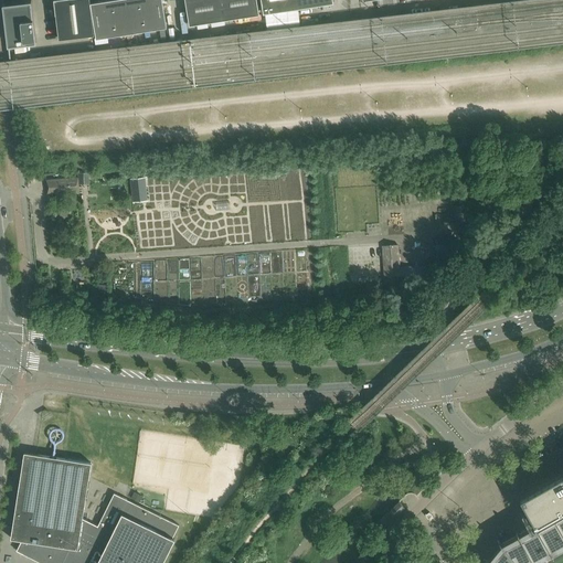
[(56,41),(92,36),(87,0),(62,0),(52,1),(56,41)]
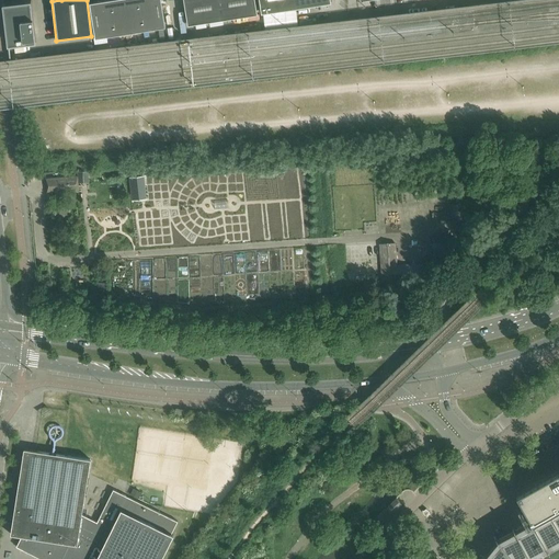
[(159,0),(129,0),(89,7),(94,42),(164,31),(159,0)]
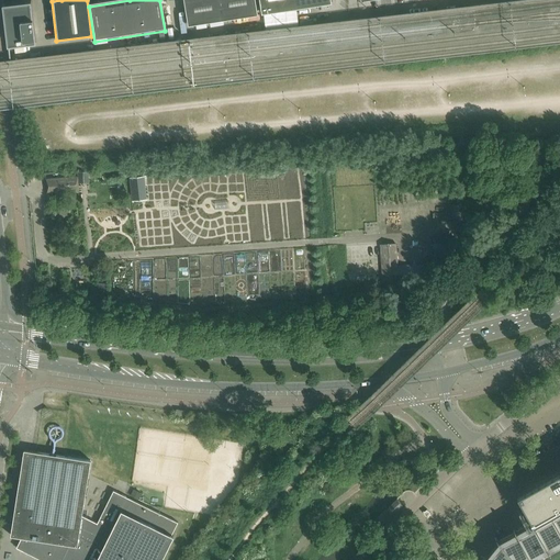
[(256,17),(253,0),(181,0),(186,26),(256,17)]
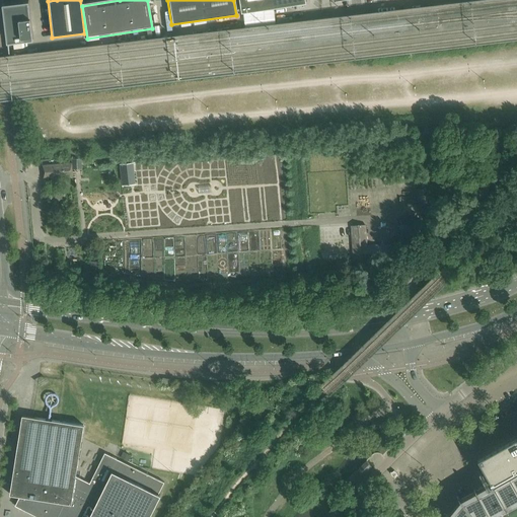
[(237,0),(240,14),(272,9),(270,0),(237,0)]
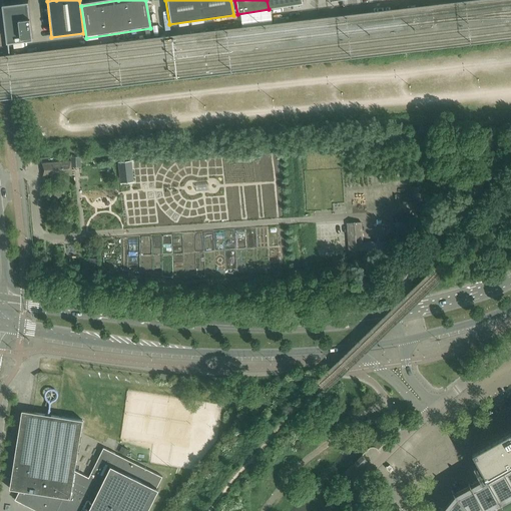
[(267,0),(269,9),(301,4),(300,0),(267,0)]
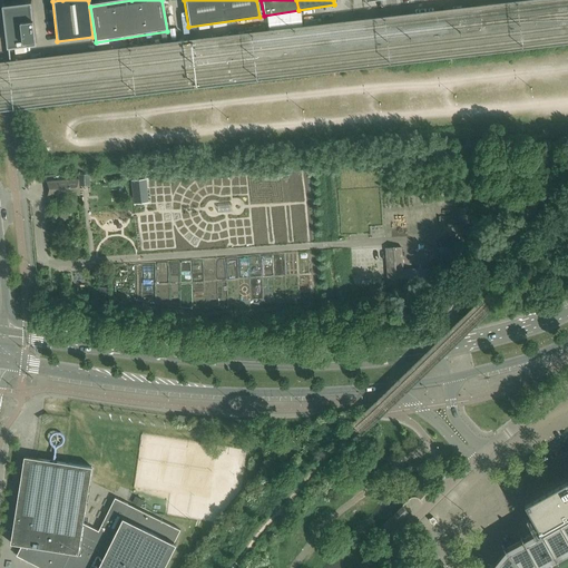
[(1,5),(2,10),(6,47),(35,43),(33,36),(32,18),(30,1),(1,5)]
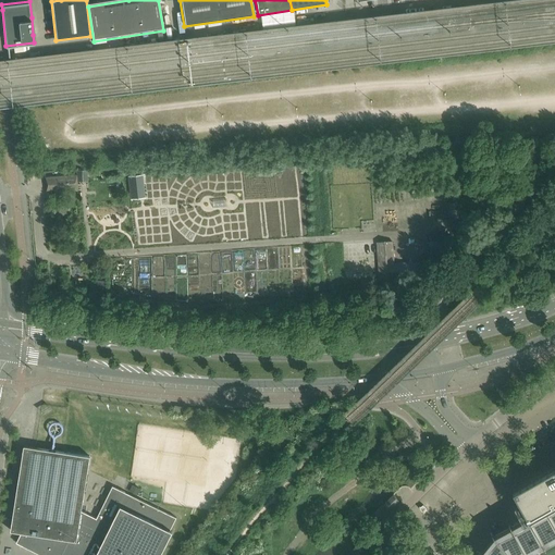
[(44,180),(45,194),(64,193),(64,189),(68,189),(69,193),(76,192),(76,187),(74,187),(74,182),(75,182),(75,177),(44,180)]
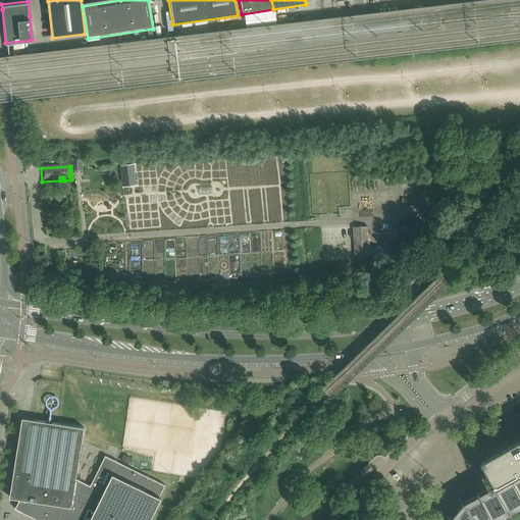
[(133,167),(117,169),(120,190),(135,188),(133,167)]
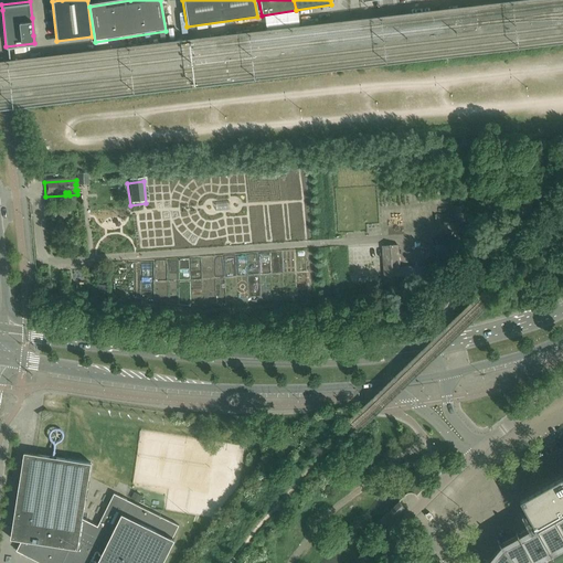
[(381,248),(383,284),(397,283),(397,285),(423,283),(423,268),(396,271),(395,247),(391,247),(391,250),(385,250),(385,247),(381,248)]
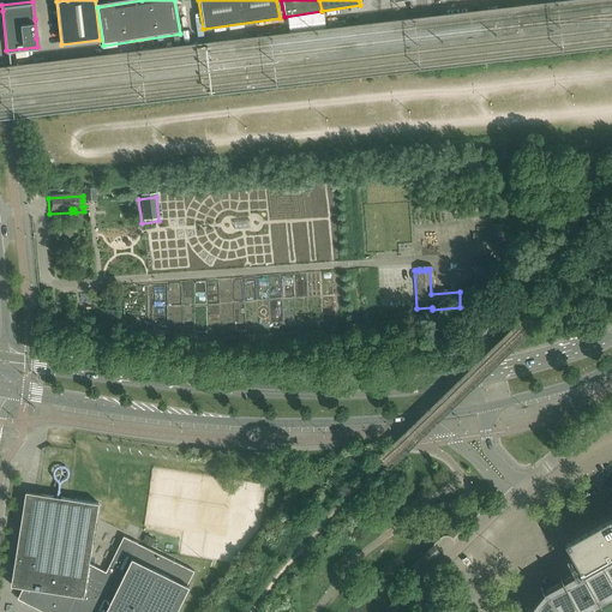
[(192,574),(121,538),(105,574),(88,565),(97,505),(37,496),(24,493),(16,551),(10,587),(22,589),(16,601),(37,611),(175,611),(187,588),(186,587),(192,574)]
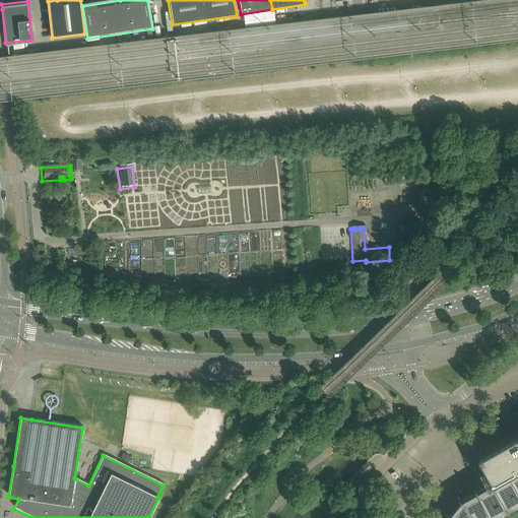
[(517,435),(476,458),(483,471),(491,484),(460,501),(472,517),(477,517),(517,494),(517,435)]
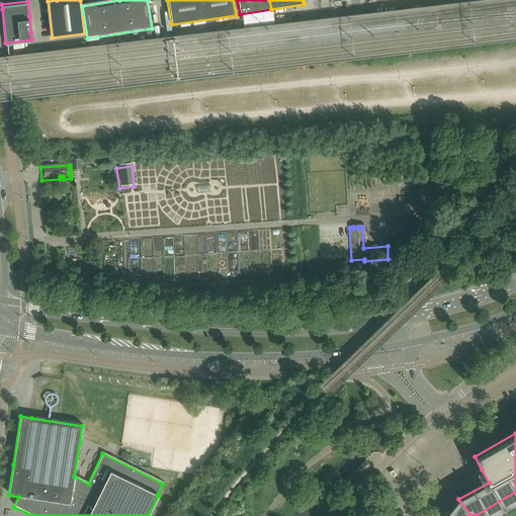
[(119,459),(126,462),(130,455),(122,452),(119,459)]
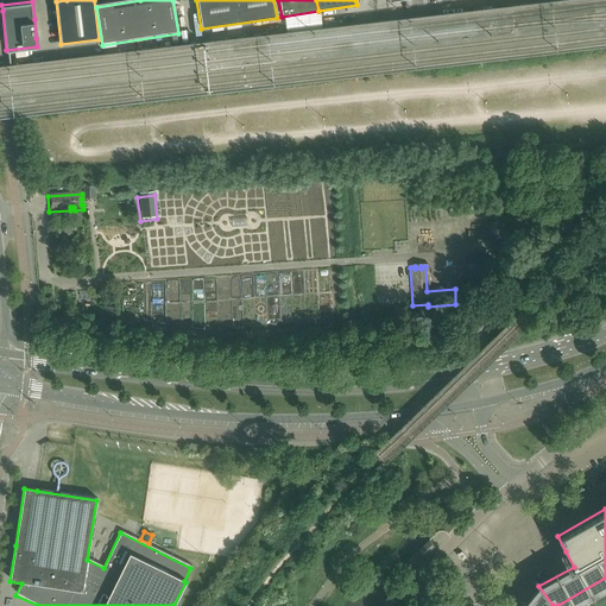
[(427,542),(416,553),(422,560),(433,548),(427,542)]
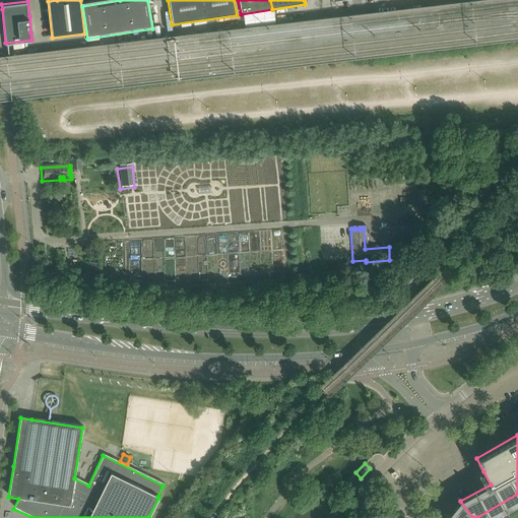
[(472,517),(460,501),(449,516),(448,517),(472,517)]
